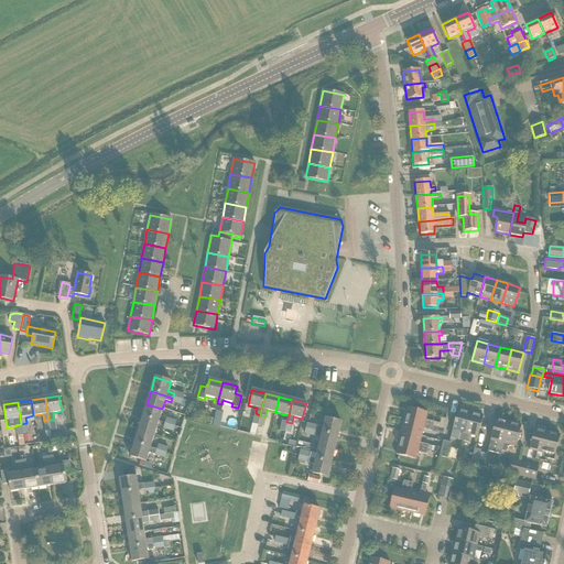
[(142,418),(159,422),(162,409),(147,404),(142,418)]
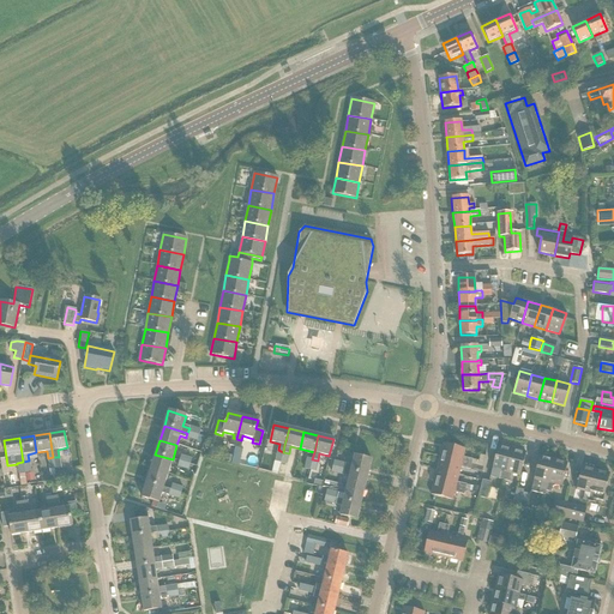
[(465,450),(444,444),(440,457),(471,465),(473,459),(463,457),(465,450)]
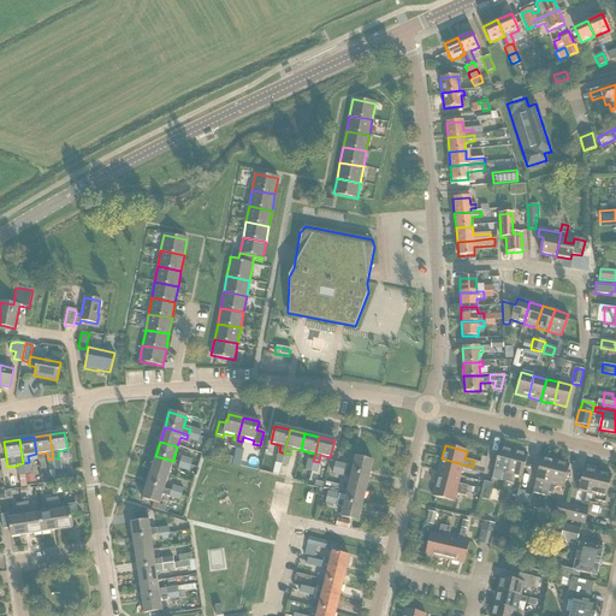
[(505,483),(514,451),(499,448),(493,471),(492,479),(505,483)]
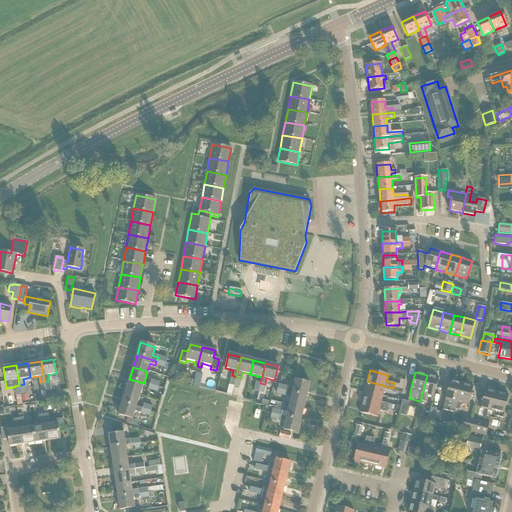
[(427,375),(420,401),(424,402),(426,395),(433,397),(438,378),(427,375)]
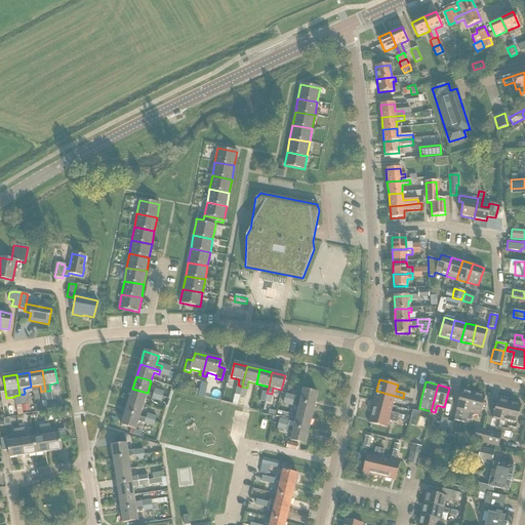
[(132,389),(128,401),(144,405),(148,393),(132,389)]
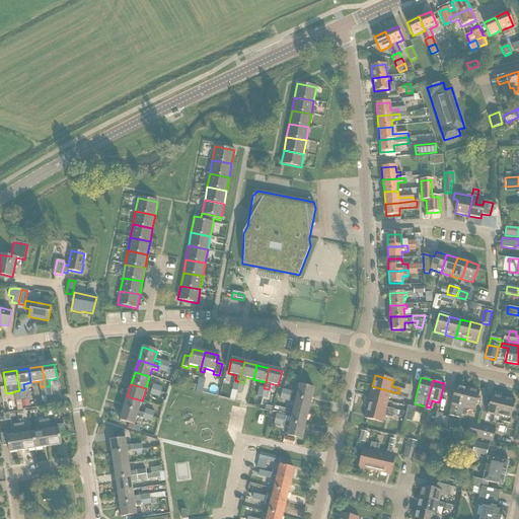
[(290,396),(311,401),(314,389),(299,385),(297,393),(291,392),(290,396)]
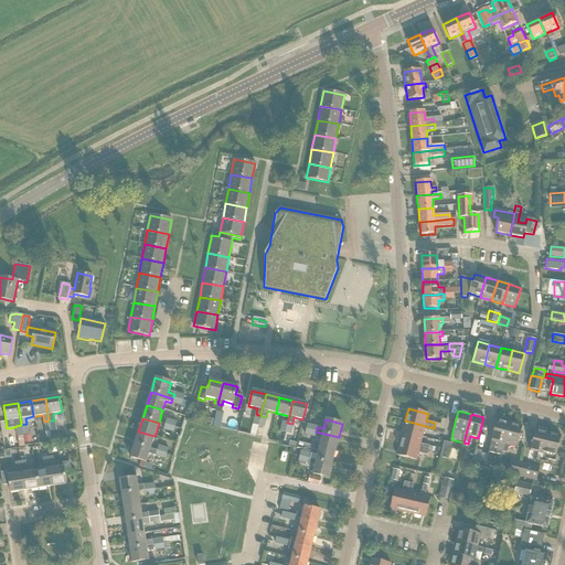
[(433,433),(434,428),(405,420),(402,433),(422,437),(424,430),(433,433)]
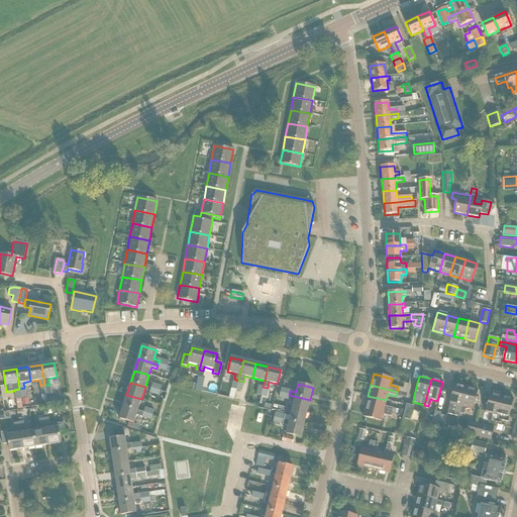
[(459,413),(466,387),(454,385),(449,404),(446,414),(458,417),(459,413)]
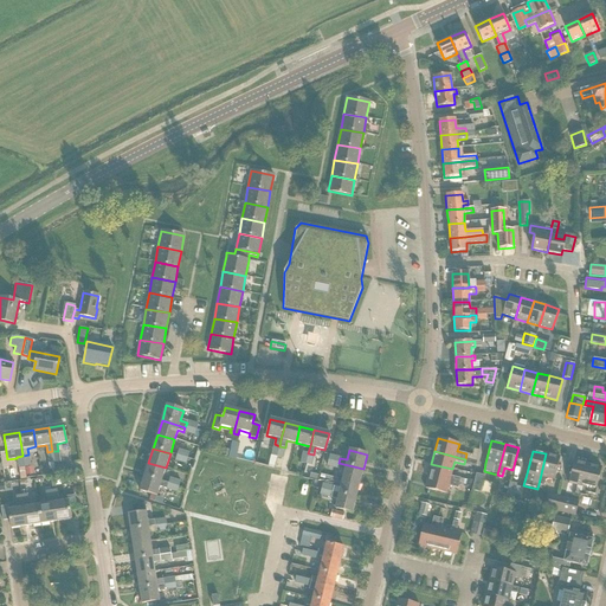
[(546,453),(539,484),(543,487),(546,478),(554,481),(560,457),(546,453)]
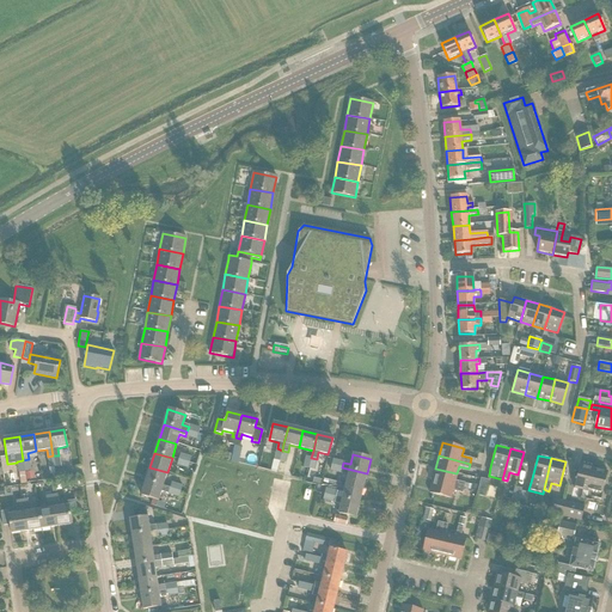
[(586,500),(593,469),(580,465),(574,489),(582,490),(580,499),(586,500)]
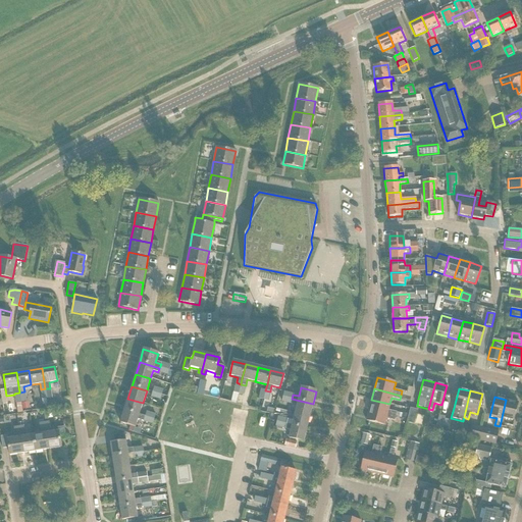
[(127,399),(124,411),(139,415),(141,410),(143,403),(127,399)]
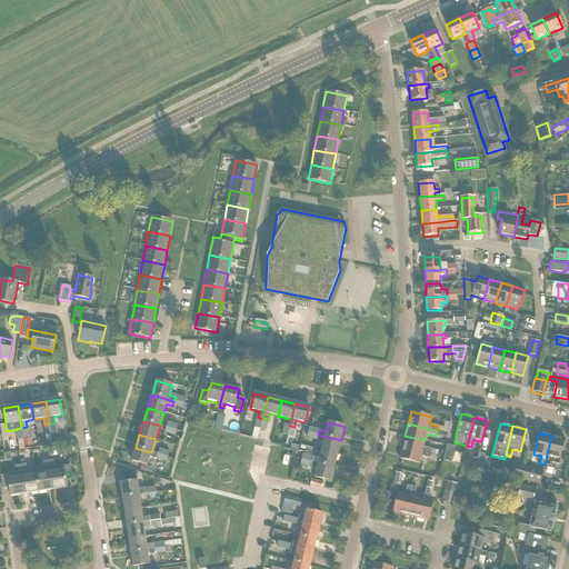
[(318,435),(317,440),(323,441),(321,450),(338,455),(341,440),(318,435)]
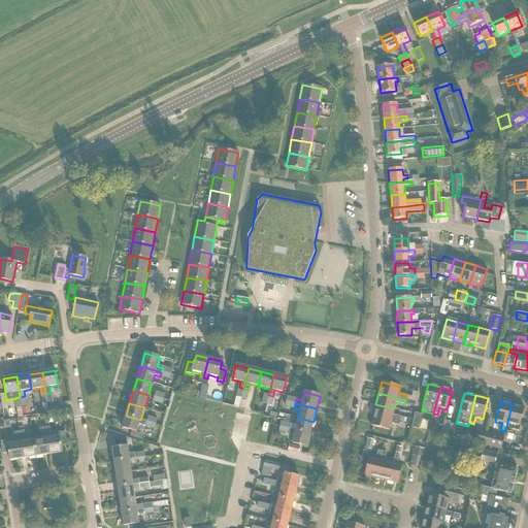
[(47,406),(47,408),(48,413),(61,410),(60,404),(47,406)]
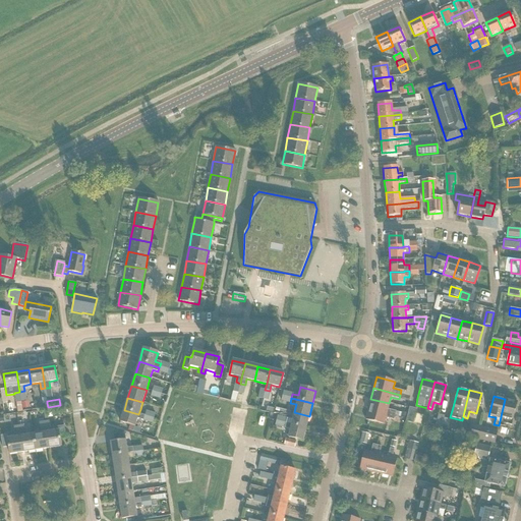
[(389,403),(370,399),(368,409),(395,416),(396,411),(388,409),(389,403)]
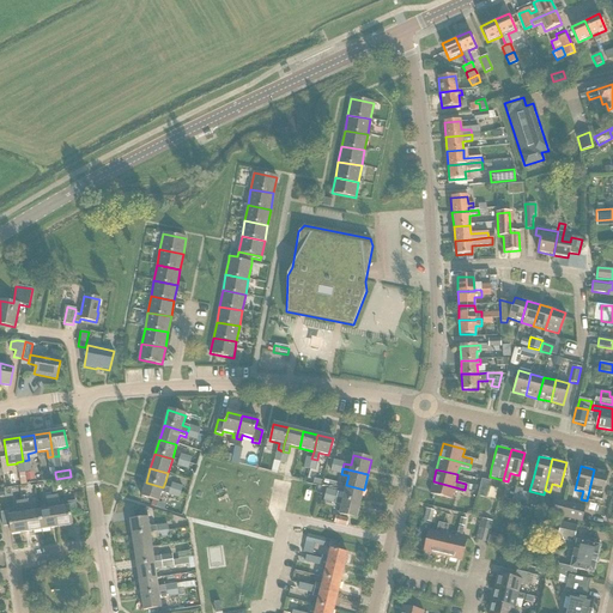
[(594,469),(587,501),(592,502),(593,498),(601,501),(608,473),(594,469)]
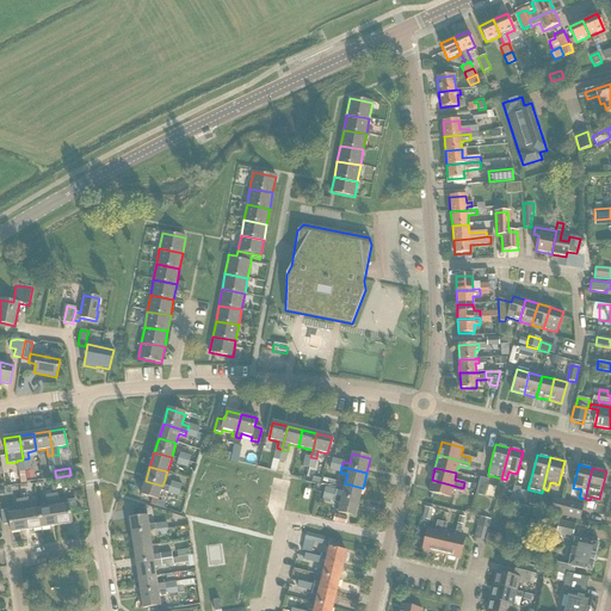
[(480,479),(476,495),(485,497),(488,480),(480,479)]
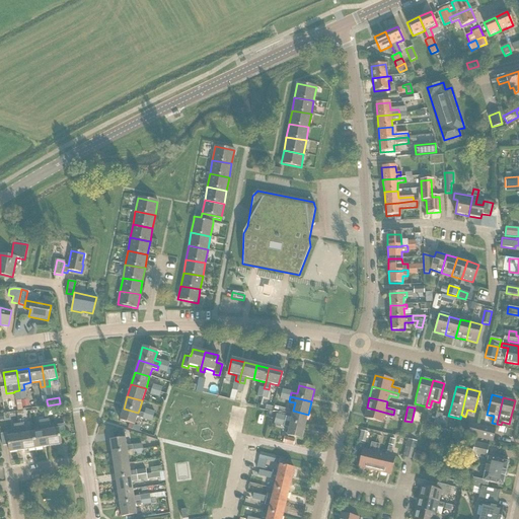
[(384,417),(392,419),(393,415),(367,408),(364,419),(382,423),(384,417)]
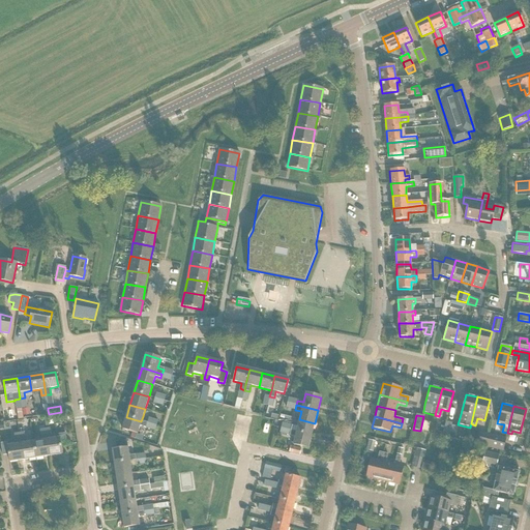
[(140,425),(145,428),(147,423),(141,421),(126,417),(122,430),(137,435),(140,425)]
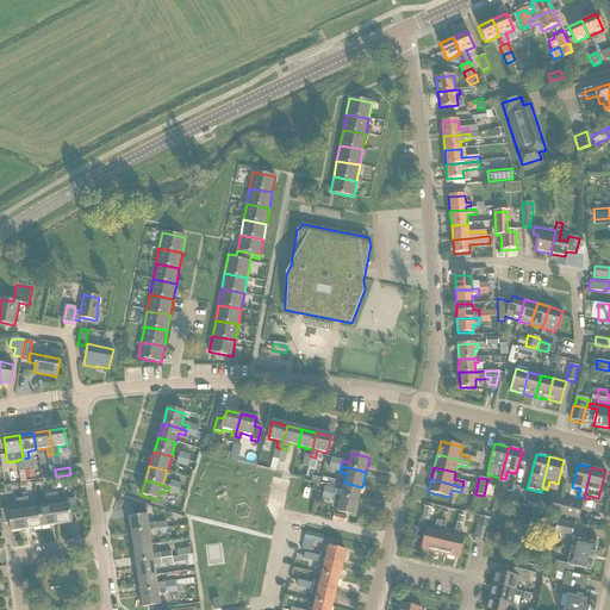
[(362,487),(344,483),(342,492),(335,490),(334,496),(359,502),(362,487)]
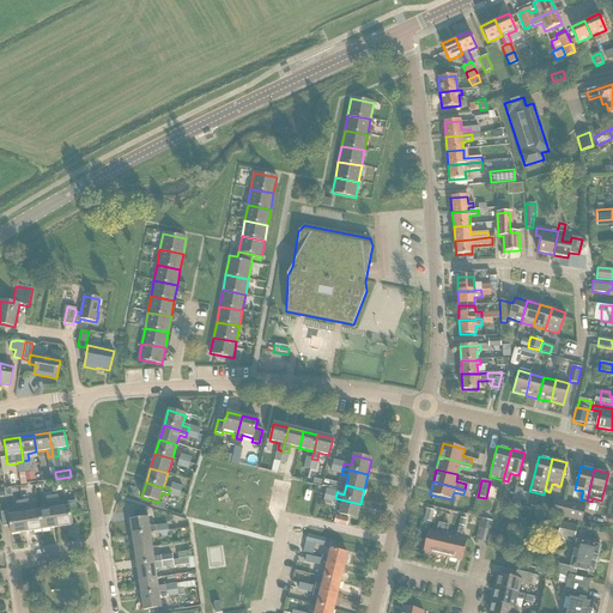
[(522,492),(523,490),(515,487),(511,502),(519,504),(522,492)]
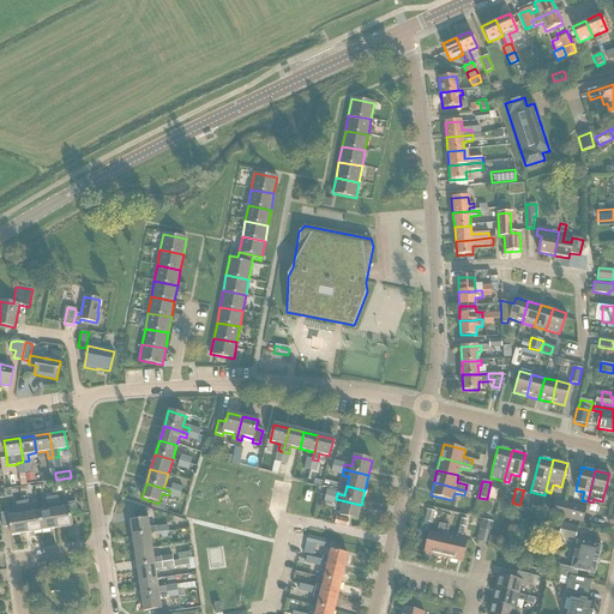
[(530,494),(523,493),(519,505),(519,507),(527,509),(530,494)]
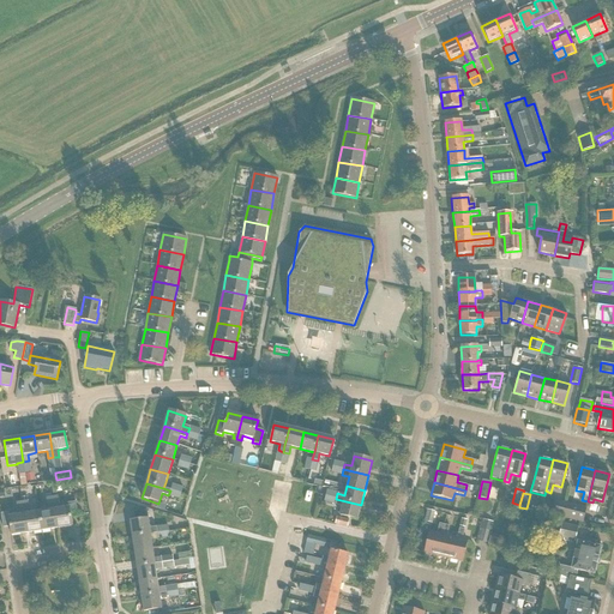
[(52,498),(56,529),(72,527),(71,517),(77,516),(76,503),(68,504),(68,507),(58,509),(58,505),(59,505),(58,497),(52,498)]
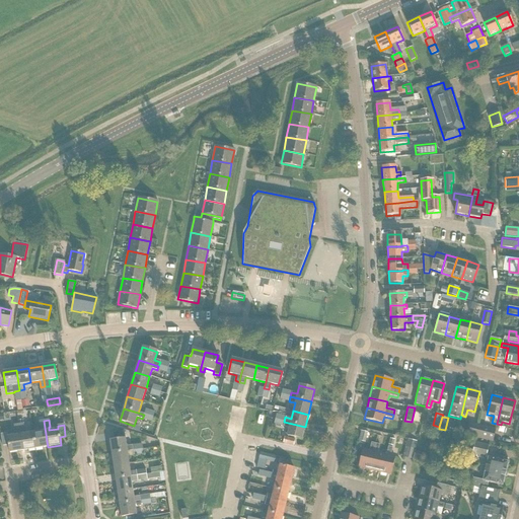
[(35,449),(48,447),(44,421),(39,422),(40,428),(42,428),(42,432),(32,433),(35,449)]
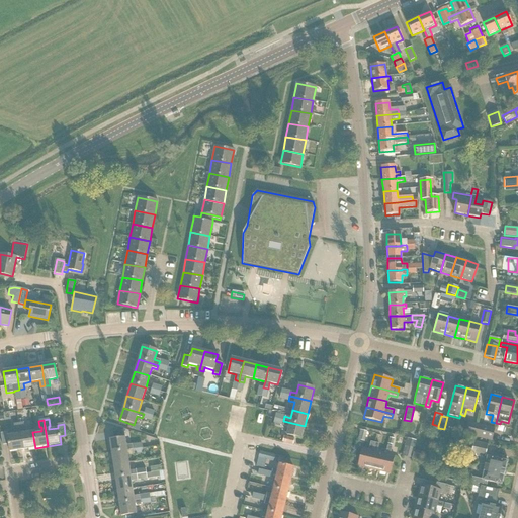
[(283,421),(282,425),(288,427),(286,435),(300,438),(305,426),(283,421)]
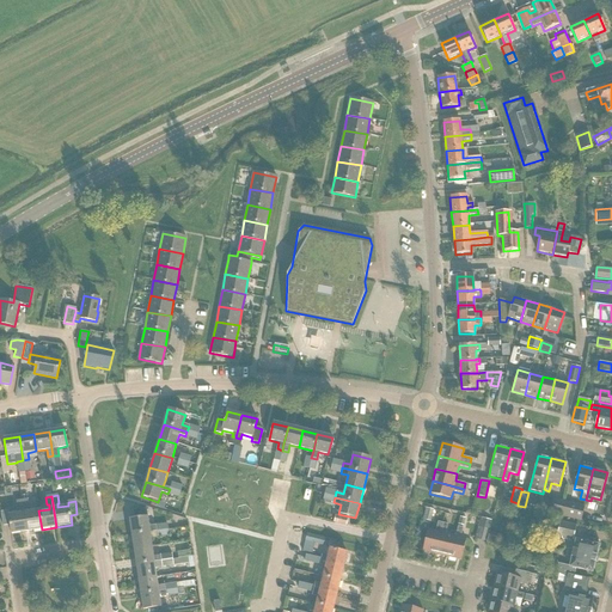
[(42,530),(38,510),(28,512),(26,508),(28,508),(26,500),(22,501),(26,532),(42,530)]
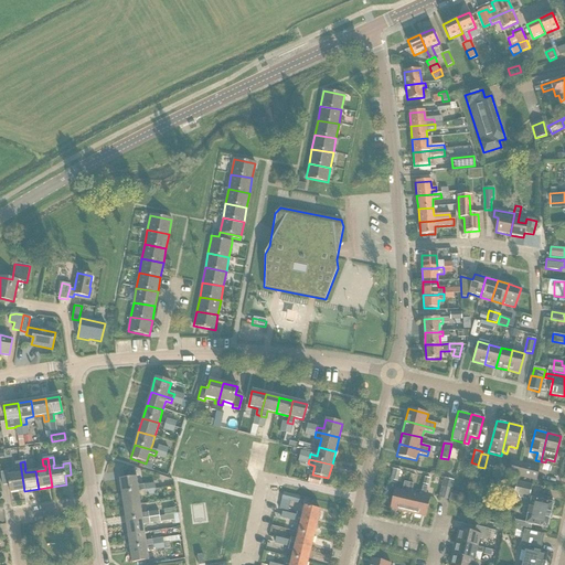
[(516,476),(520,462),(513,461),(510,475),(516,476)]
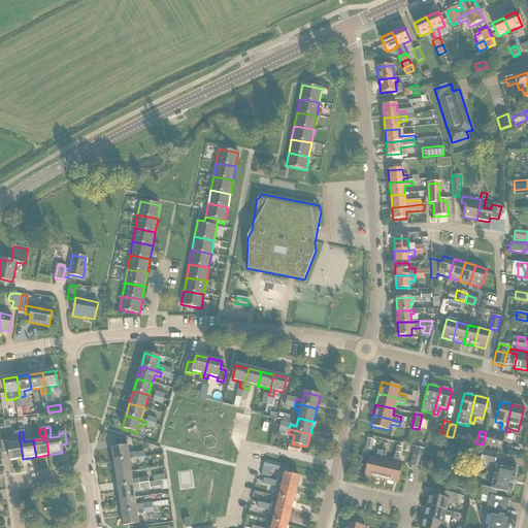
[(23,459),(19,432),(13,432),(14,439),(15,439),(17,442),(7,444),(6,440),(0,441),(2,454),(8,453),(9,461),(23,459)]
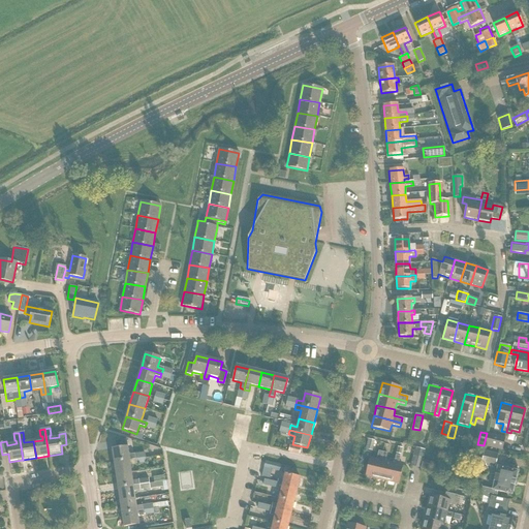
[(490,447),(493,435),(487,433),(484,445),(490,447)]
